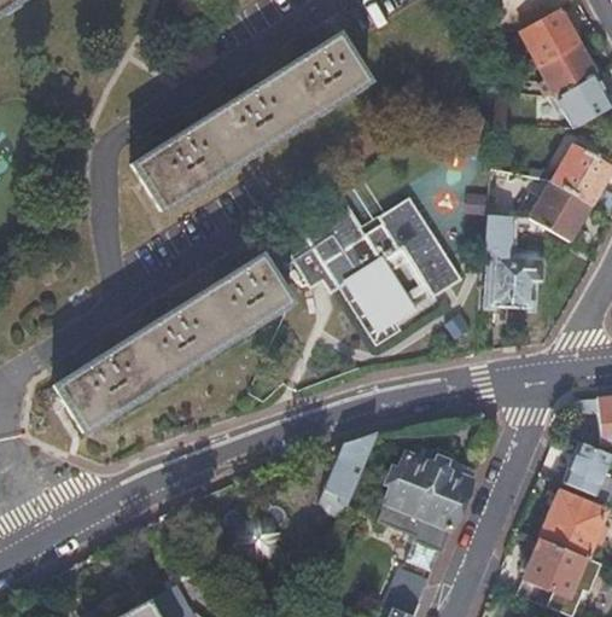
[(0,0),(0,15),(22,0),(0,0)]
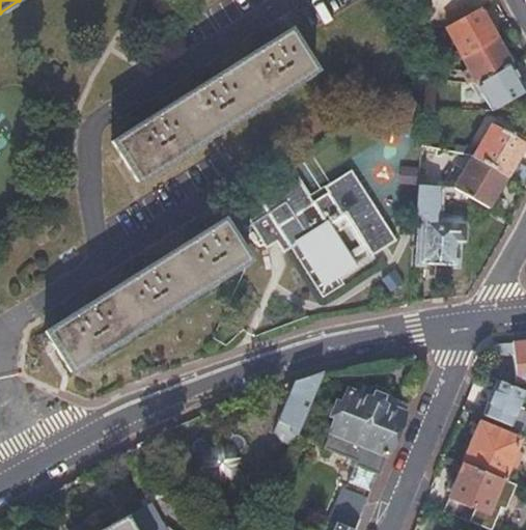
[(432,0),(431,26),(447,25),(481,7),(494,0),(432,0)]
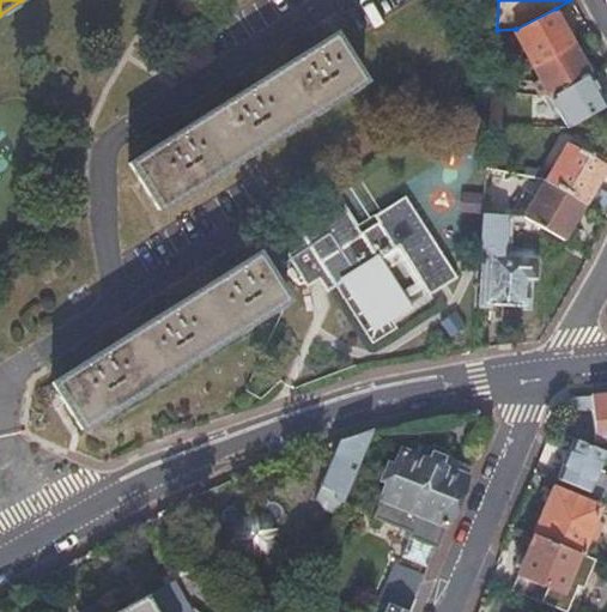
[(556,8),(516,29),(534,62),(574,42),(556,8)]
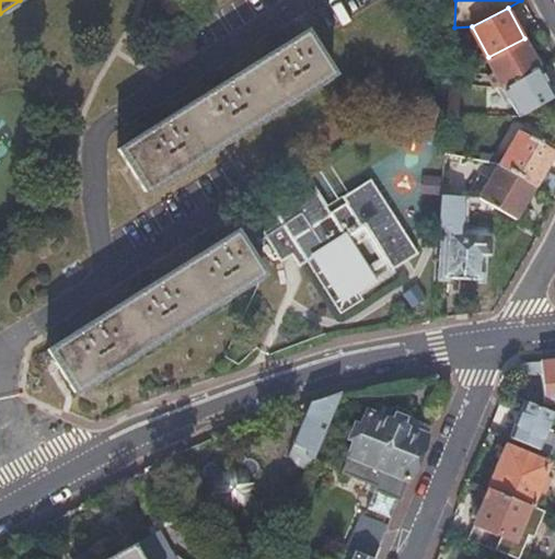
[(148,193),(334,74),(308,32),(291,42),(285,32),(277,37),(266,44),(273,54),(230,81),(223,70),(216,77),(205,82),(211,93),(169,119),(162,108),(153,116),(142,120),(149,131),(122,149),(148,193)]
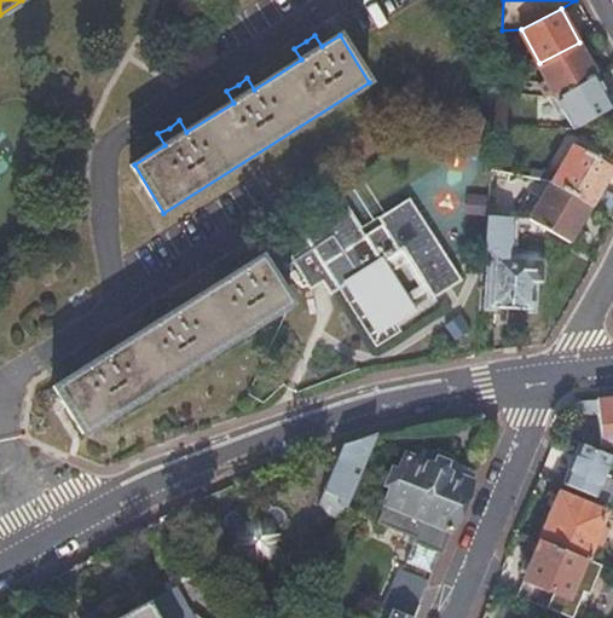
[(539,63),(557,94),(597,74),(579,42),(539,63)]
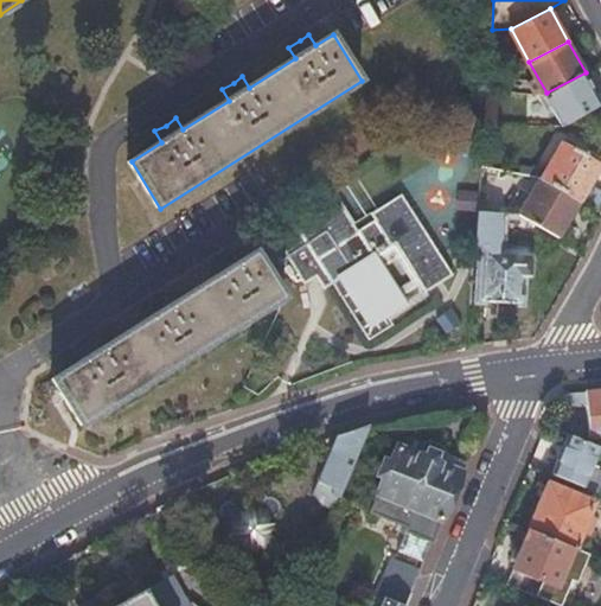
[(547,93),(563,125),(600,106),(600,100),(586,72),(547,93)]
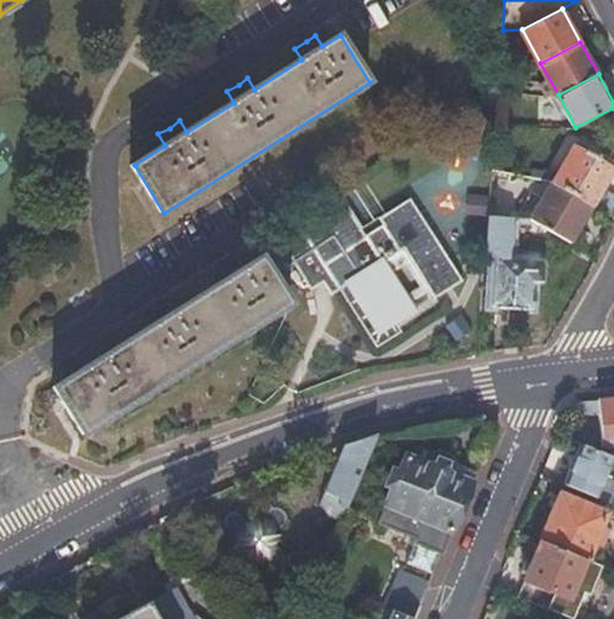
[(498,92),(495,126),(510,126),(512,92),(498,92)]
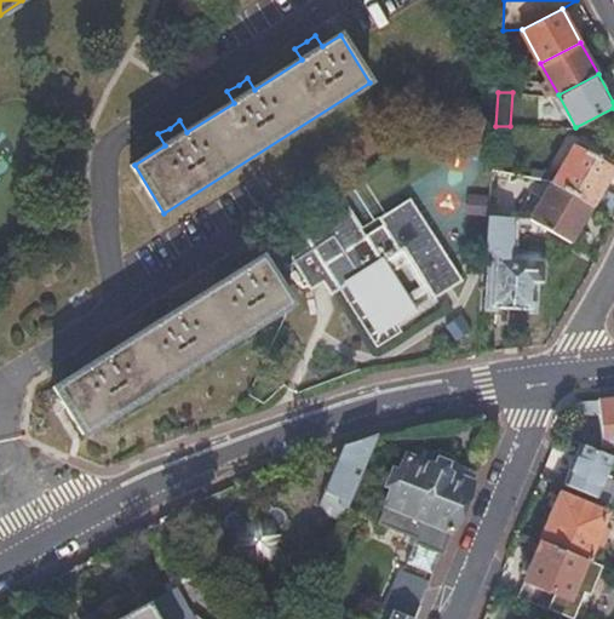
[(577,144),(554,181),(595,205),(613,173),(613,165),(577,144)]
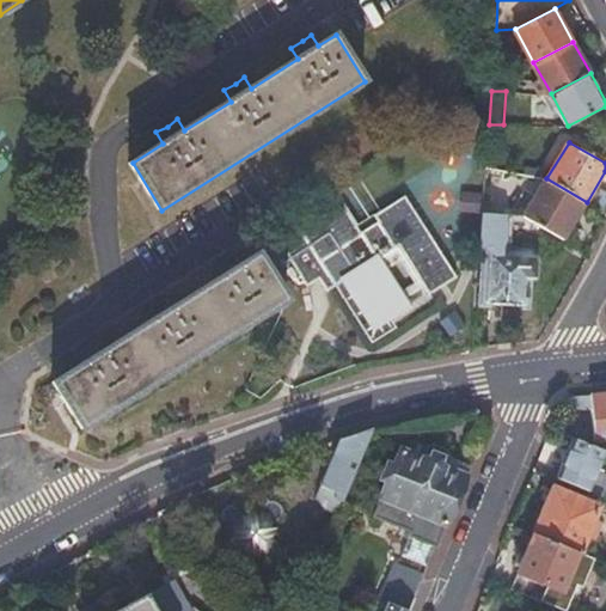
[(546,178),(546,179),(525,215),(564,239),(587,202),(546,178)]
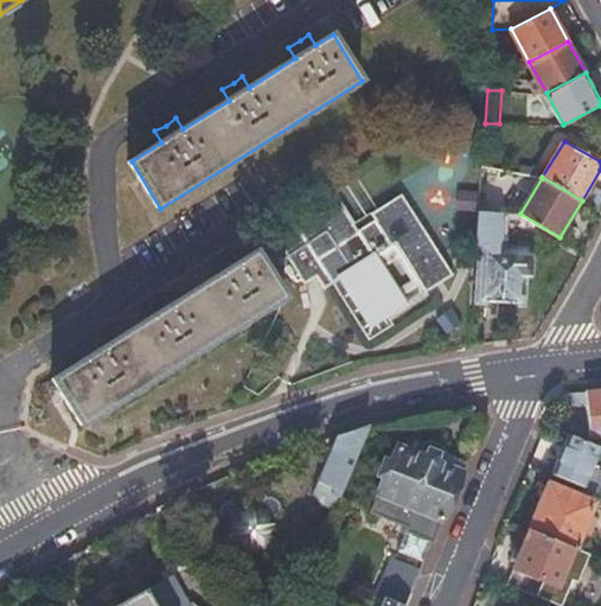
[(362,234),(339,199),(302,222),(306,228),(282,243),(309,284),(321,275),(330,287),(340,280),(347,275),(379,323),(409,303),(404,295),(424,284),(429,289),(454,274),(404,196),(378,211),(383,219),(362,234)]
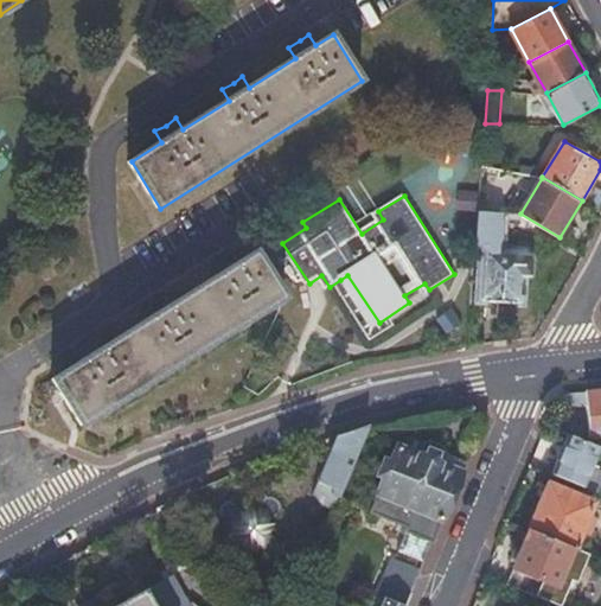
[(507,212),(479,212),(477,249),(483,249),(479,301),(526,305),(528,276),(530,276),(535,273),(535,257),(531,254),(529,254),(529,250),(505,248),(507,212)]
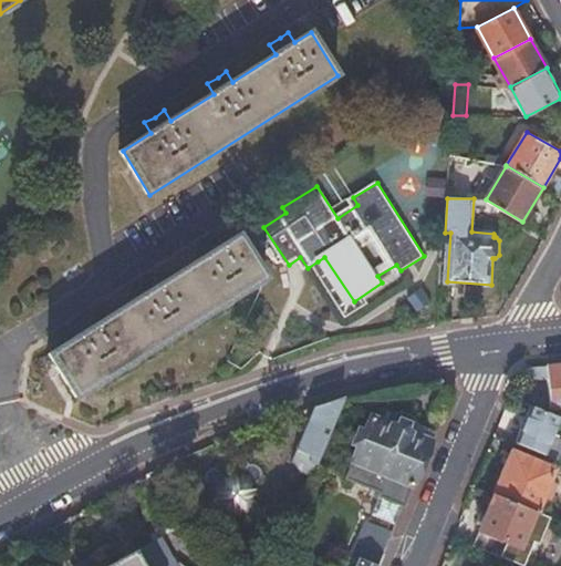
[(80,397),(269,278),(242,235),(226,245),(219,234),(209,239),(200,246),(207,257),(164,284),(157,273),(148,279),(137,285),(144,296),(101,323),(93,312),(85,318),(74,323),(81,335),(53,353),(80,397)]
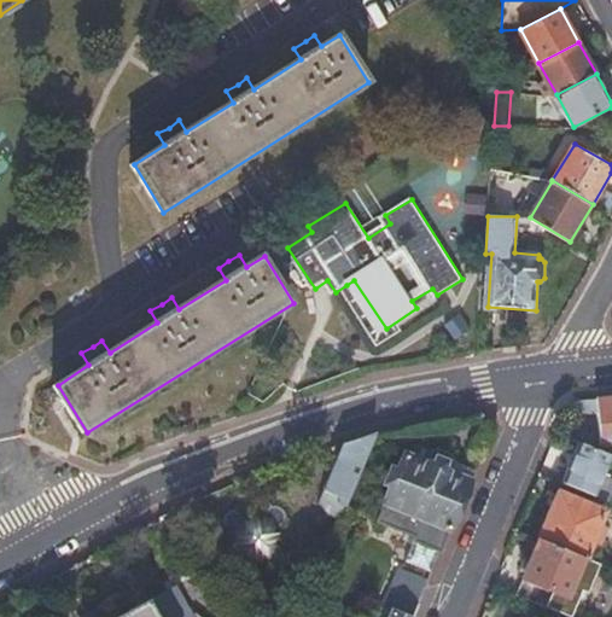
[(354,280),(347,285),(379,333),(386,329),(354,280)]
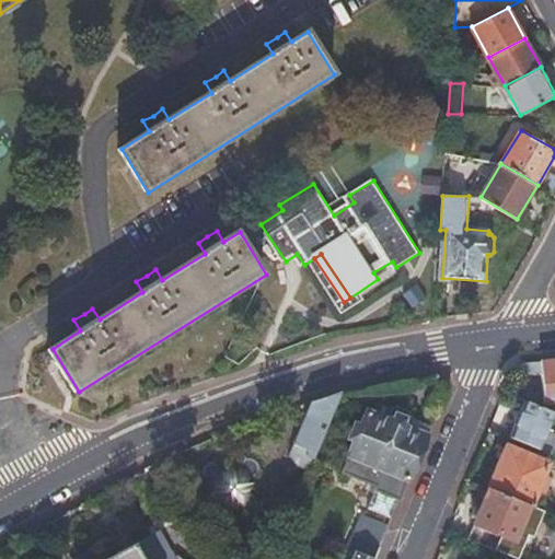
[(554,359),(527,362),(531,377),(544,376),(546,405),(554,404),(554,359)]
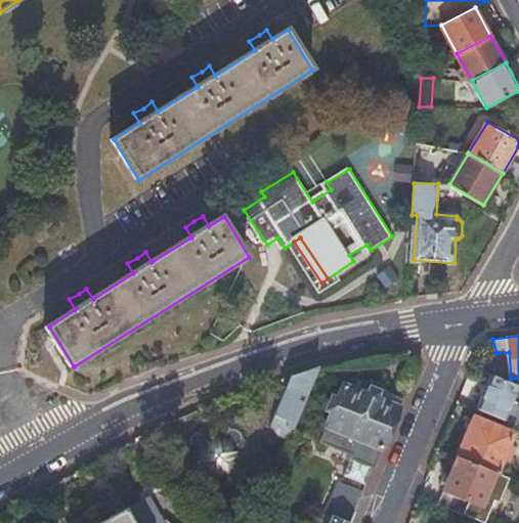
[(313,367),(292,376),(270,428),(292,437),(320,366),(313,367)]
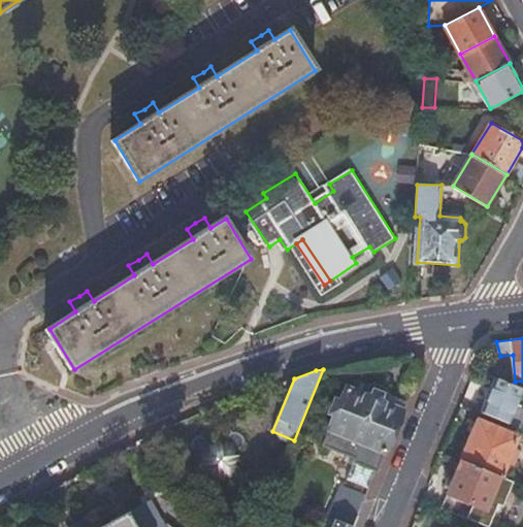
[(496,379),(483,414),(521,430),(522,427),(522,408),(517,406),(522,395),(522,389),(496,379)]
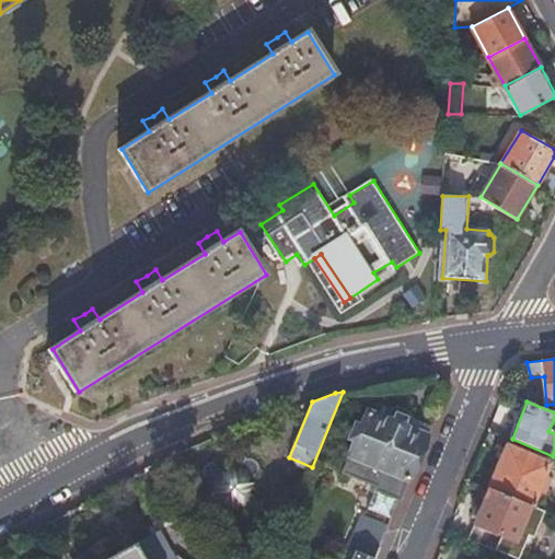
[(377,488),(403,499),(429,434),(412,427),(414,422),(413,416),(400,410),(394,414),(391,419),(370,410),(351,455),(353,456),(346,473),(378,486),(377,488)]
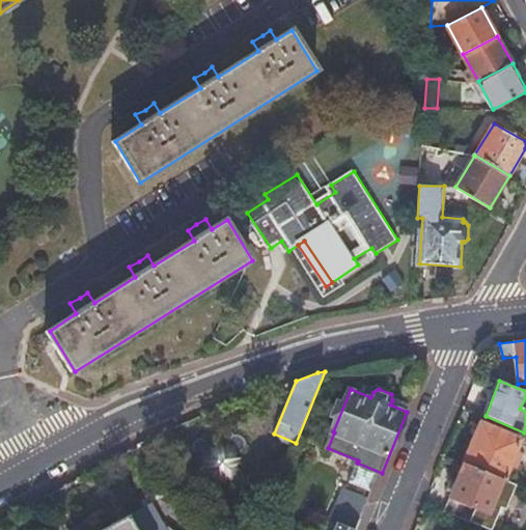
[(407,412),(409,408),(392,400),(390,405),(407,412)]
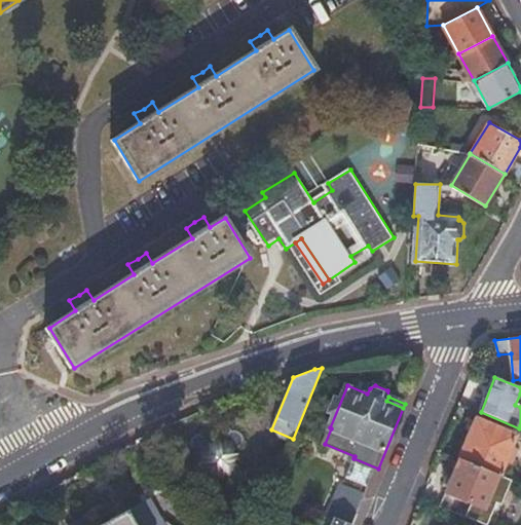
[(459,458),(499,475),(505,461),(510,463),(515,451),(510,449),(514,440),(474,423),(459,458)]
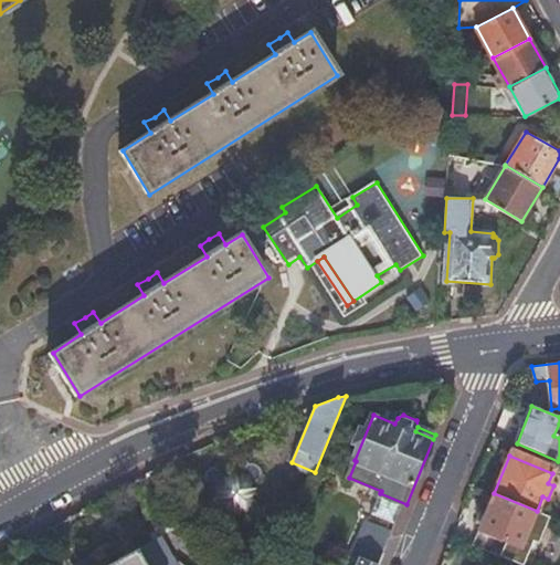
[(372,512),(399,523),(407,504),(380,493),(372,512)]
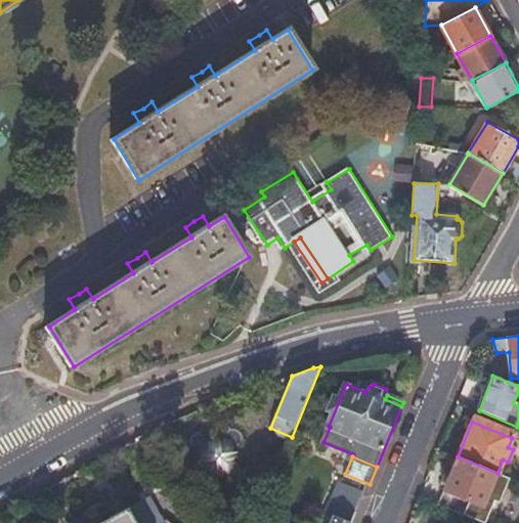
[(438,503),(486,522),(495,499),(501,502),(511,478),(498,473),(458,456),(438,503)]
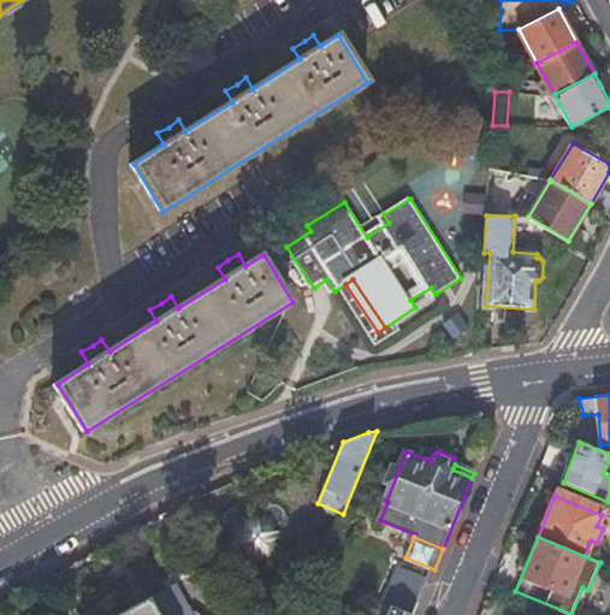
[(391,614),(395,608),(413,614),(415,614),(421,601),(389,587),(382,603),(388,605),(384,614),(386,614),(391,614)]
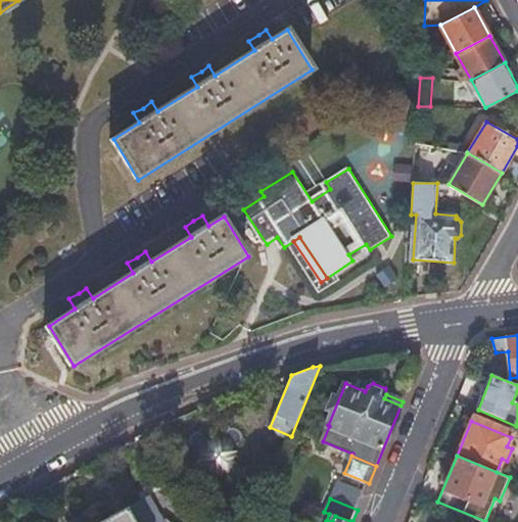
[(92,521),(135,521),(127,508),(102,520),(95,508),(87,512),(92,521)]
